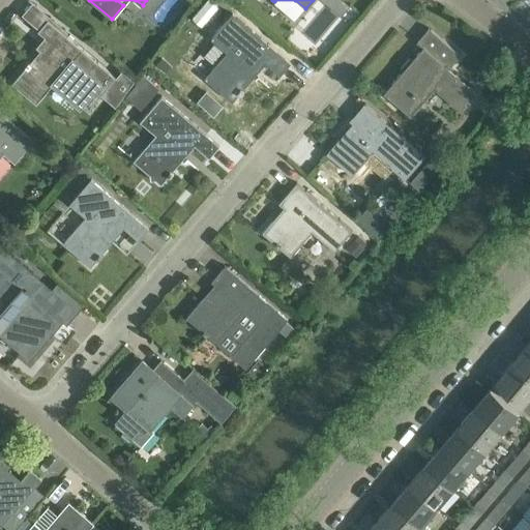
[(227,53),(204,78),(232,101),(236,97),(240,92),(255,75),(252,72),(262,60),(280,76),(290,63),(233,13),(211,39),(227,53)]
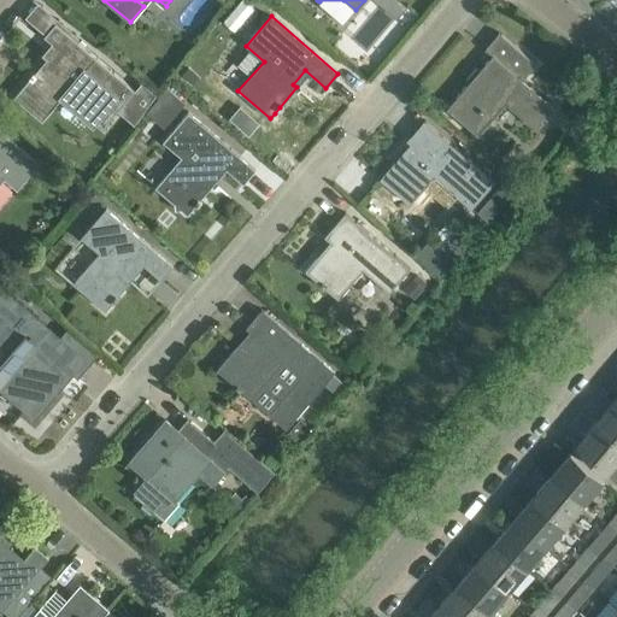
[(23,86),(13,97),(42,121),(60,99),(93,127),(98,122),(103,125),(117,110),(134,89),(56,23),(43,36),(59,50),(50,62),(46,59),(34,72),(33,72),(29,76),(30,77),(23,86)]
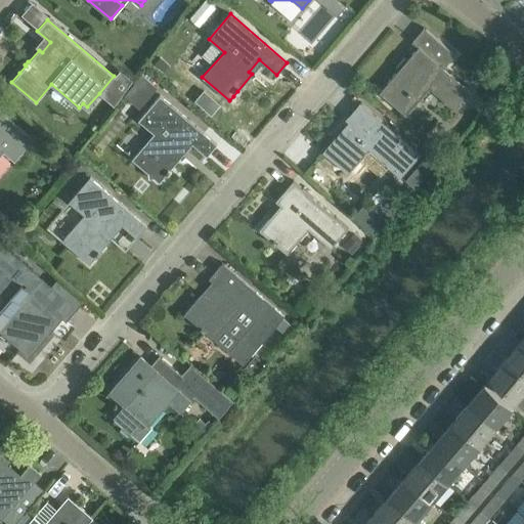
[(418,47),(379,92),(405,115),(429,87),(455,111),(471,92),(443,68),(455,54),(424,28),(411,42),(418,47)]
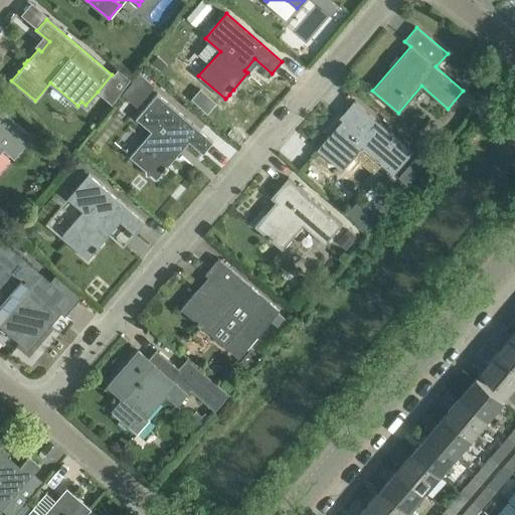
[(122,70),(107,89),(118,98),(133,79),(122,70)]
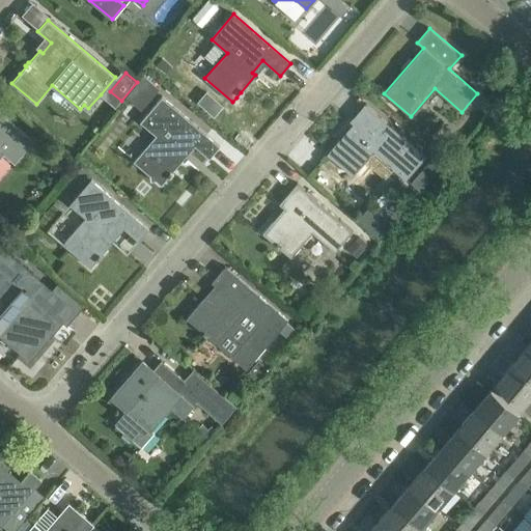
[(156,86),(143,76),(136,86),(147,95),(156,86)]
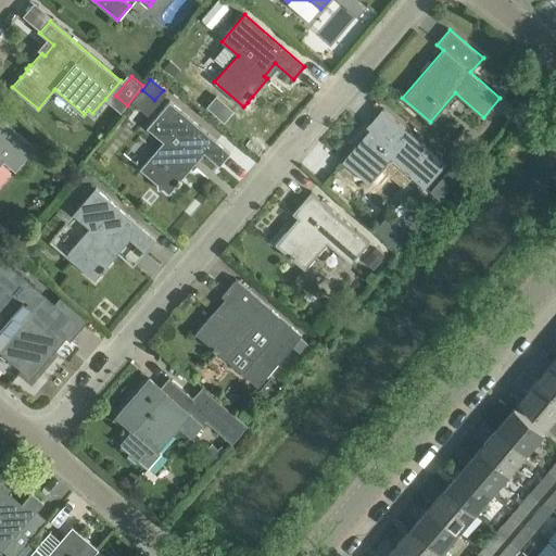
[(232,109),(215,93),(206,104),(224,118),(232,109)]
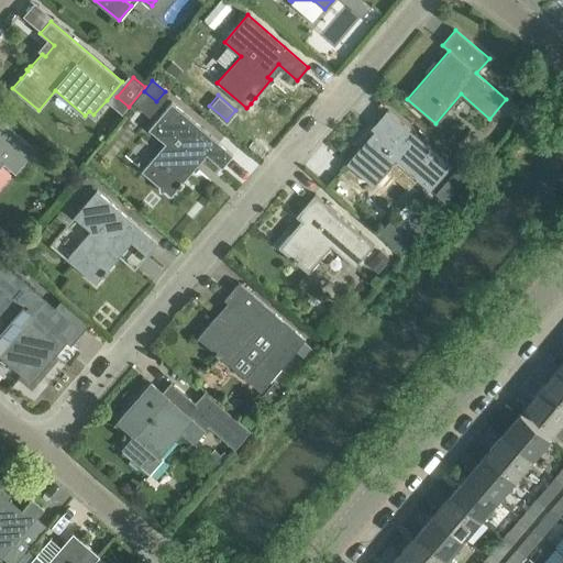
[(165,143),(142,170),(159,186),(159,190),(165,190),(170,196),(177,188),(178,188),(183,184),(183,183),(195,167),(191,164),(202,152),(222,167),(233,155),(172,102),(148,129),(165,143)]
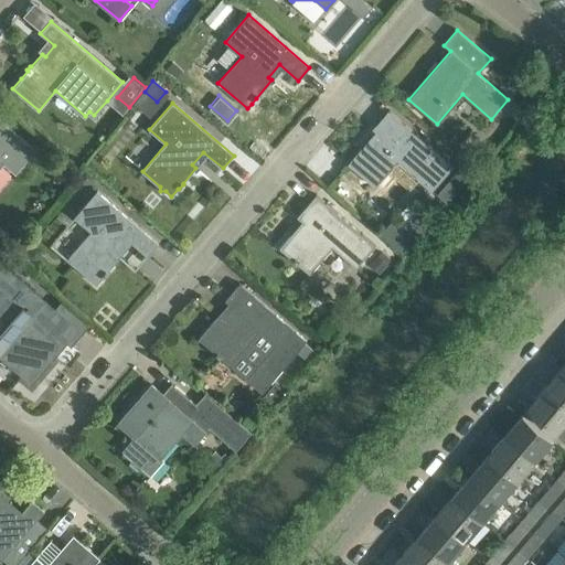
[(432,191),(452,166),(388,109),(372,128),(375,131),(348,163),(374,187),(396,161),(432,191)]
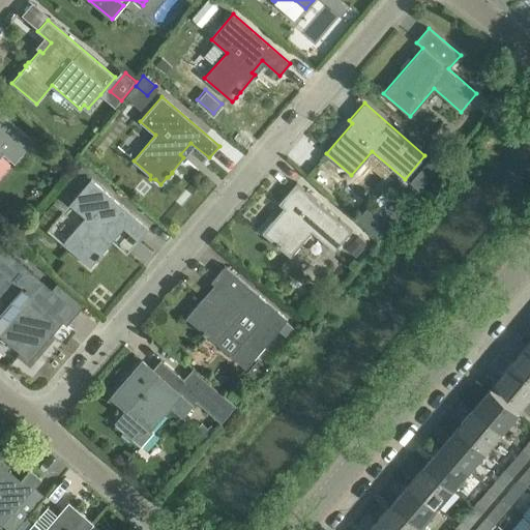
[(15,163),(34,140),(0,111),(0,157),(4,153),(15,163)]
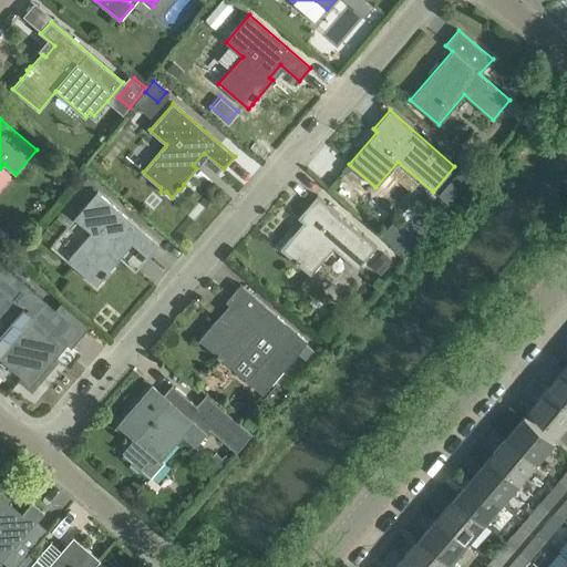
[(53,166),(53,184),(69,183),(69,166),(53,166)]
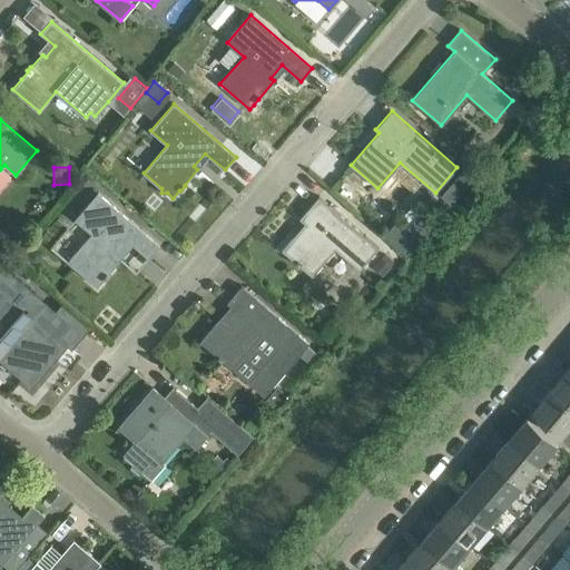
[(86,169),(77,180),(82,186),(92,185),(98,178),(86,169)]
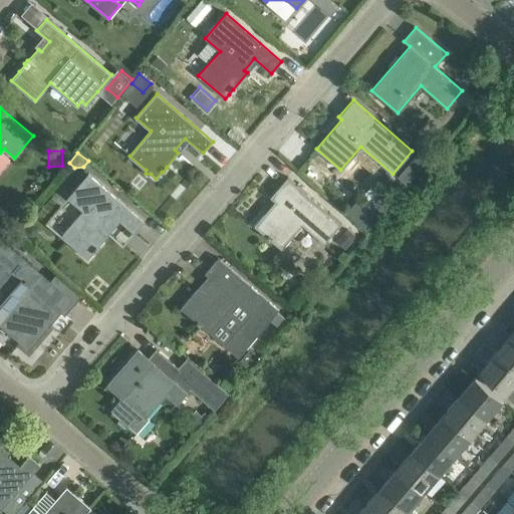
[(416,154),(408,163),(419,172),(427,163),(416,154)]
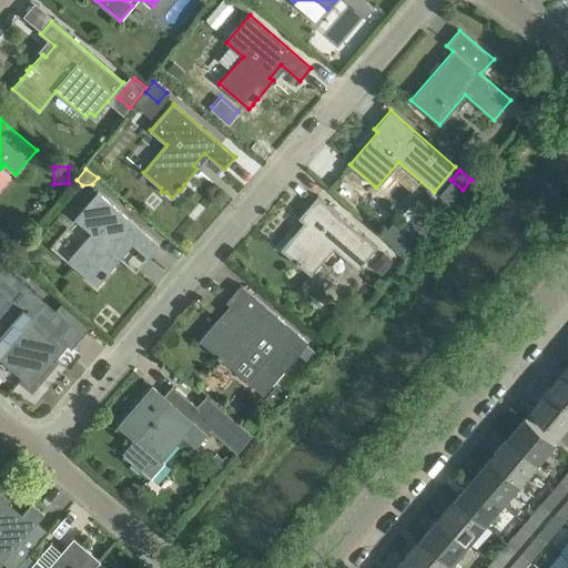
[(118,254),(129,241),(148,257),(159,244),(98,191),(73,219),(91,233),(67,261),(97,286),(103,279),(104,279),(109,273),(108,273),(121,257),(118,254)]
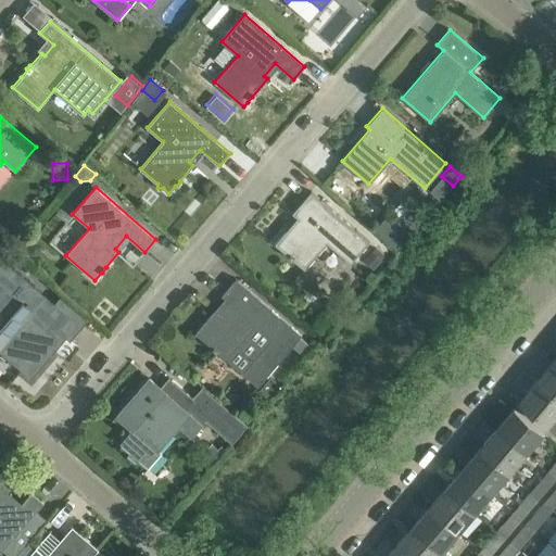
[(292,213),(299,218),(293,225),(292,224),(275,243),(288,255),(288,256),(291,260),(292,258),(304,269),(327,243),(351,264),(369,242),(311,191),(292,213)]
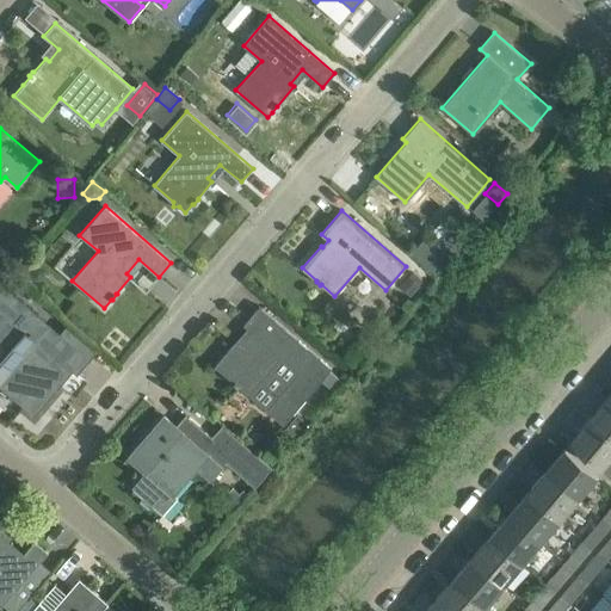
[(420,285),(419,285),(409,276),(408,276),(399,287),(411,296),(420,285)]
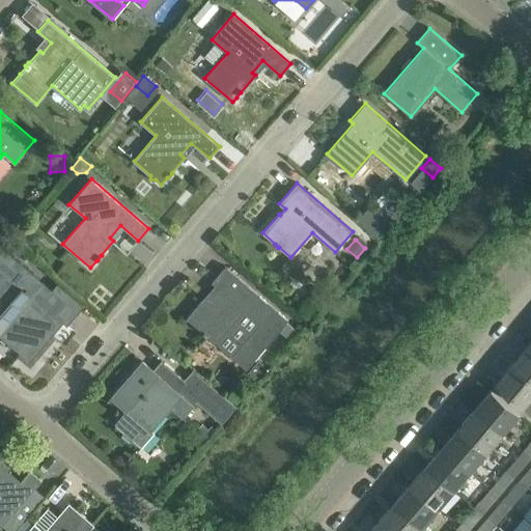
[(2,246),(0,247),(0,298),(6,304),(0,310),(0,335),(30,361),(63,322),(66,326),(84,305),(82,303),(66,290),(57,282),(52,288),(2,246)]
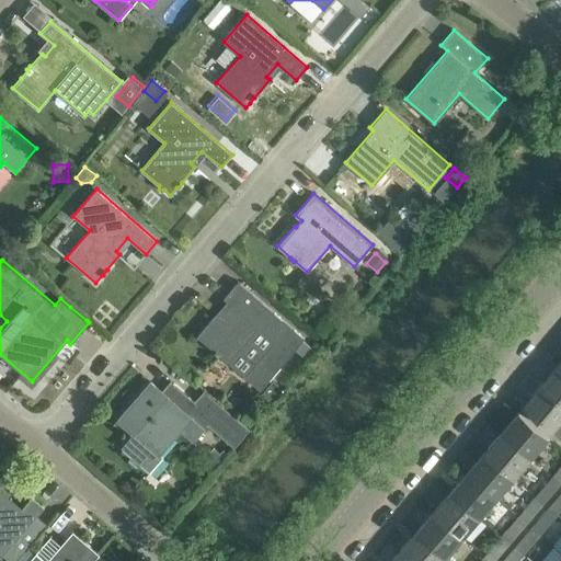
[(218,311),(196,336),(215,351),(214,352),(218,356),(219,355),(260,390),(295,350),(305,357),(312,347),(302,340),(305,339),(238,281),(224,298),(227,301),(230,304),(220,313),(218,311)]
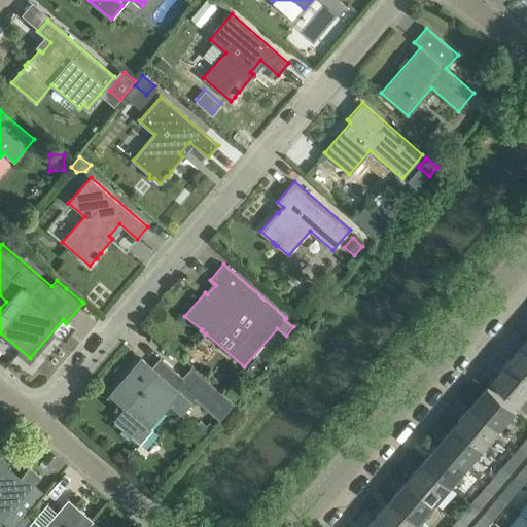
[(508,361),(526,377),(526,343),(525,342),(508,361)]
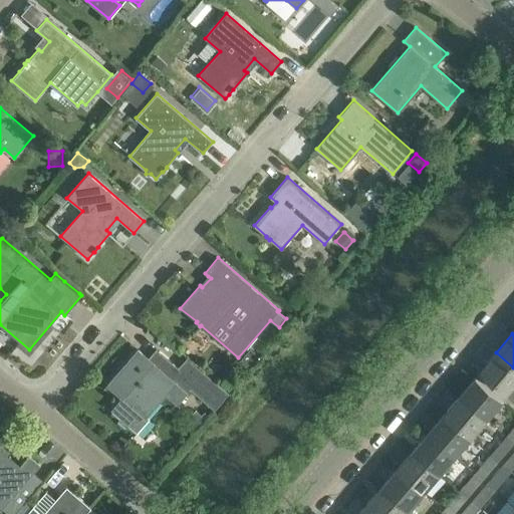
[(137,432),(149,418),(147,417),(165,395),(176,405),(187,393),(190,389),(214,411),(228,394),(187,357),(178,367),(159,351),(150,361),(138,350),(107,384),(122,398),(111,411),(119,418),(117,420),(126,428),(129,425),(137,432)]
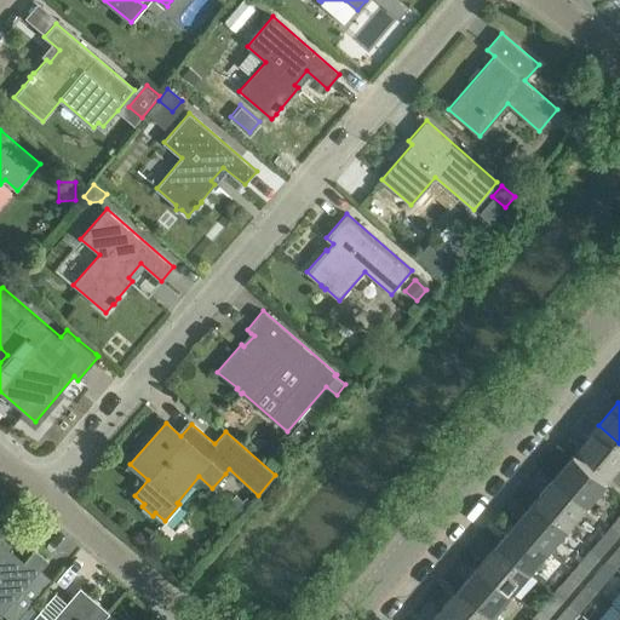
[(578,449),(609,476),(619,461),(619,443),(598,425),(578,449)]
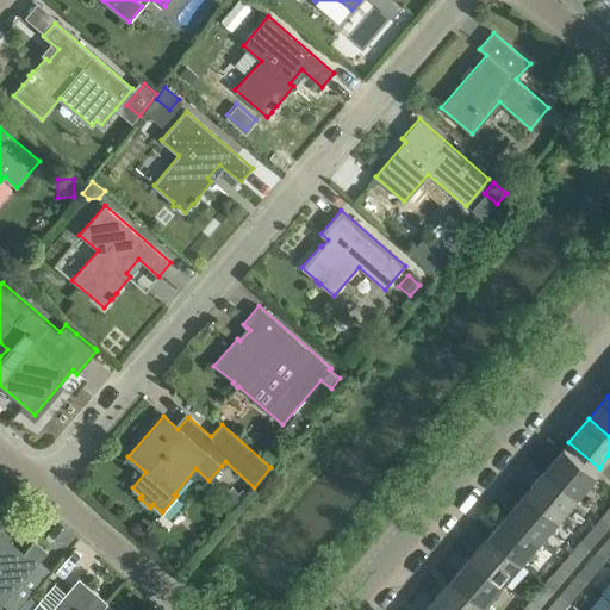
[(596,474),(564,447),(545,470),(577,497),(596,474)]
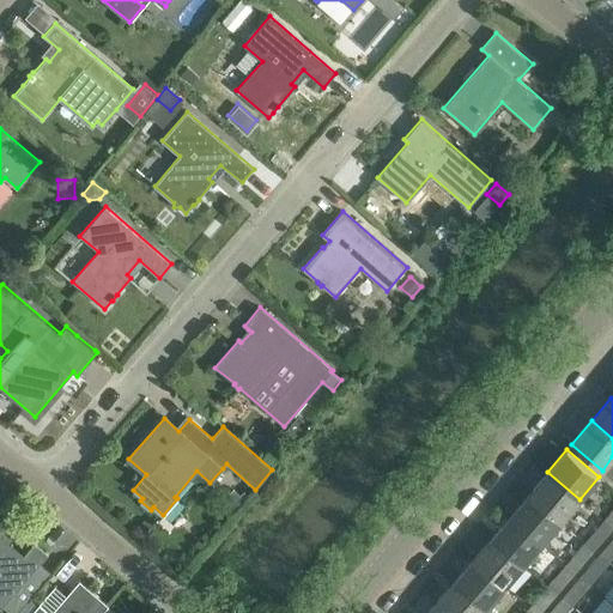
[(560,521),(580,499),(547,472),(529,493),(560,521)]
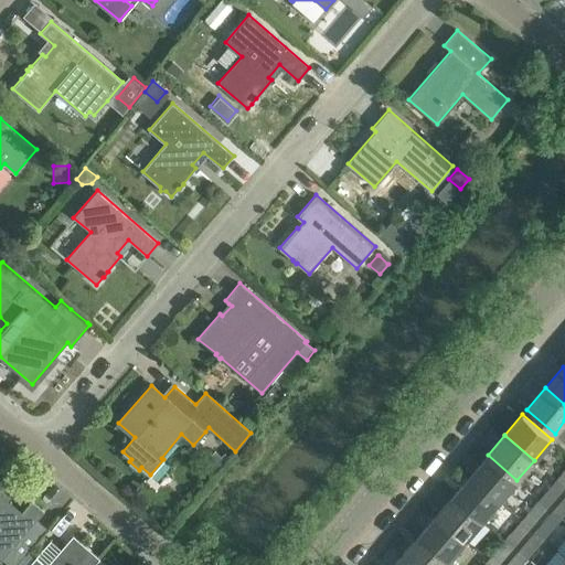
[(488,455),(470,476),(500,501),(516,480),(488,455)]
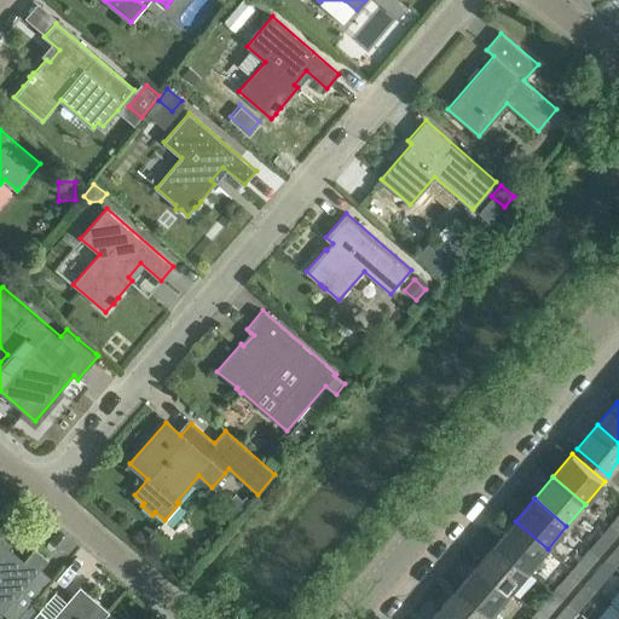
[(548,549),(515,521),(496,543),(528,571),(548,549)]
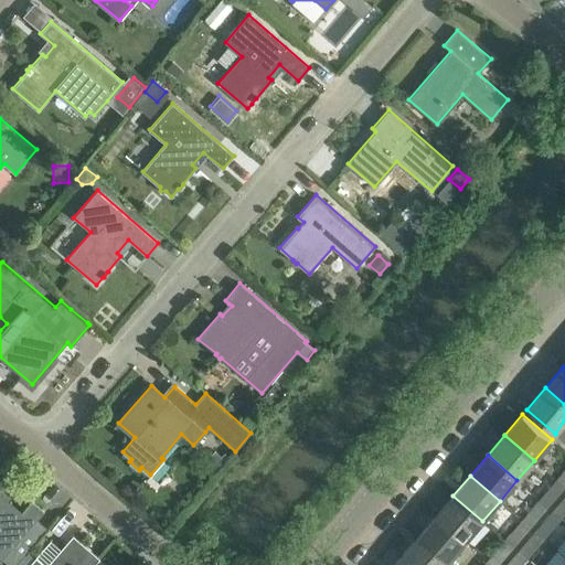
[(547,507),(564,487),(556,479),(539,500),(547,507)]
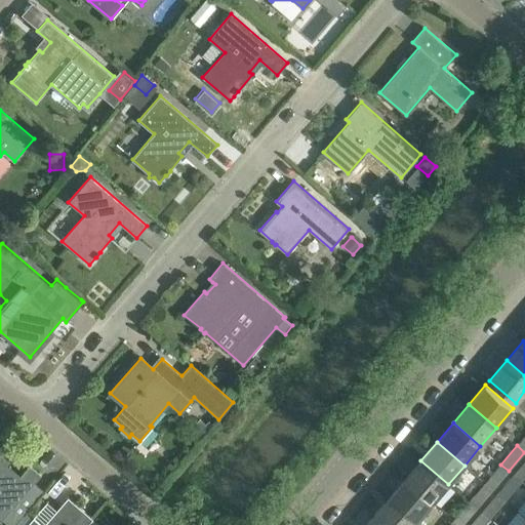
[(0,517),(2,519),(8,524),(13,524),(25,513),(41,494),(31,486),(35,482),(41,475),(30,465),(18,478),(8,469),(10,467),(0,457),(0,517)]
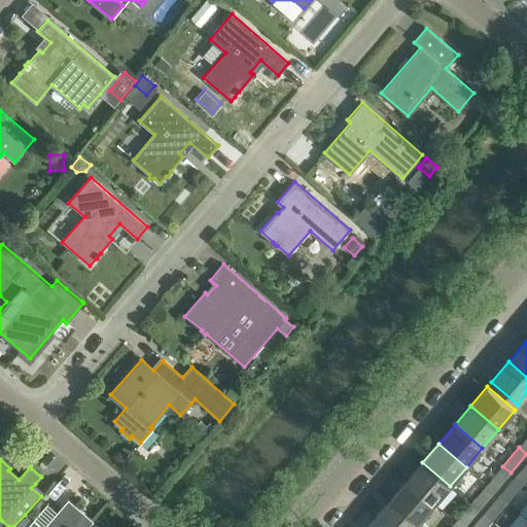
[(422,462),(407,481),(434,504),(450,486),(422,462)]
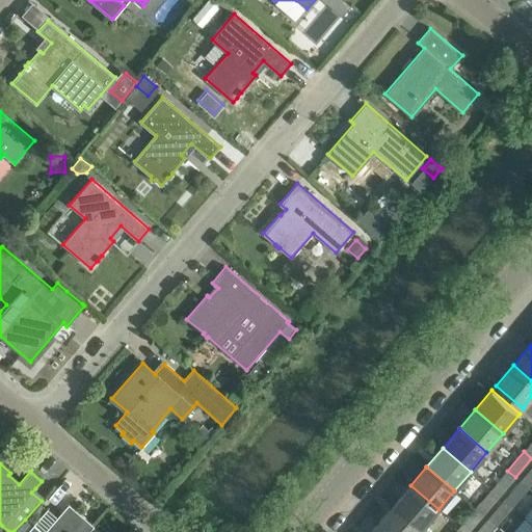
[(530,488),(531,485),(531,470),(522,482),(530,488)]
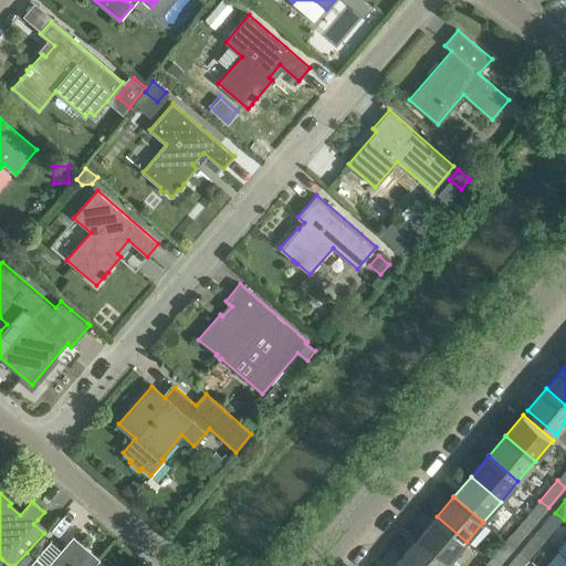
[(548,507),(540,501),(523,521),(531,527),(548,507)]
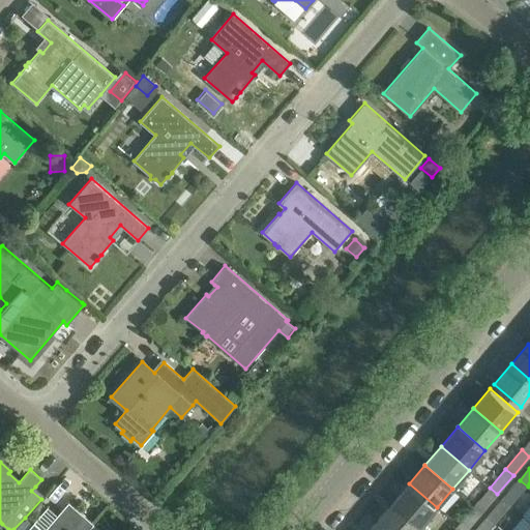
[(520,480),(503,499),(511,506),(528,487),(520,480)]
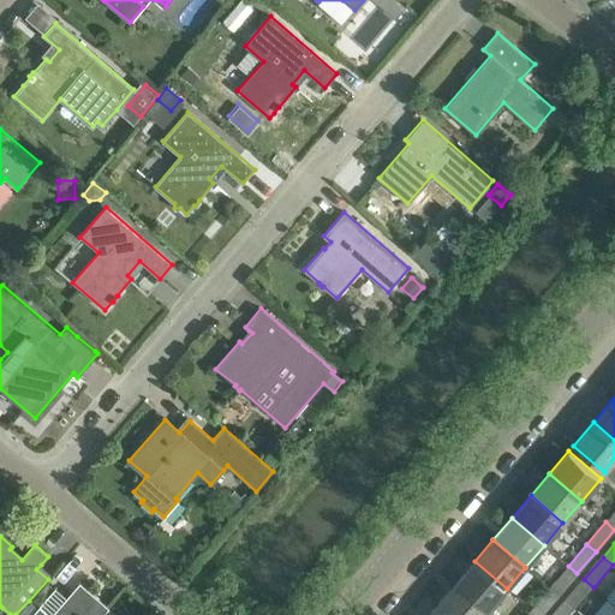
[(507,589),(475,561),(455,583),(488,610),(507,589)]
